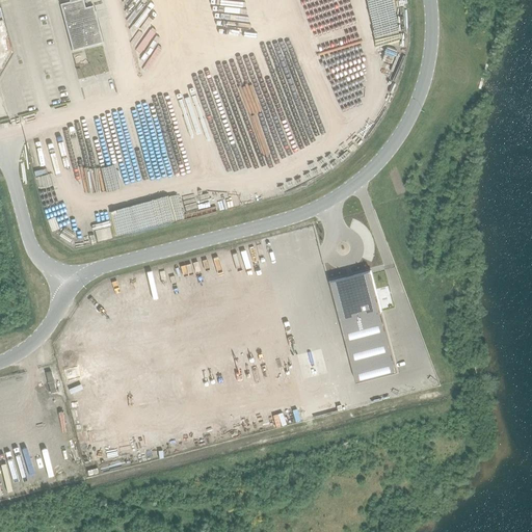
[(76,0),(70,2),(60,4),(72,50),(102,43),(92,6),(85,8),(82,0),(76,0)]
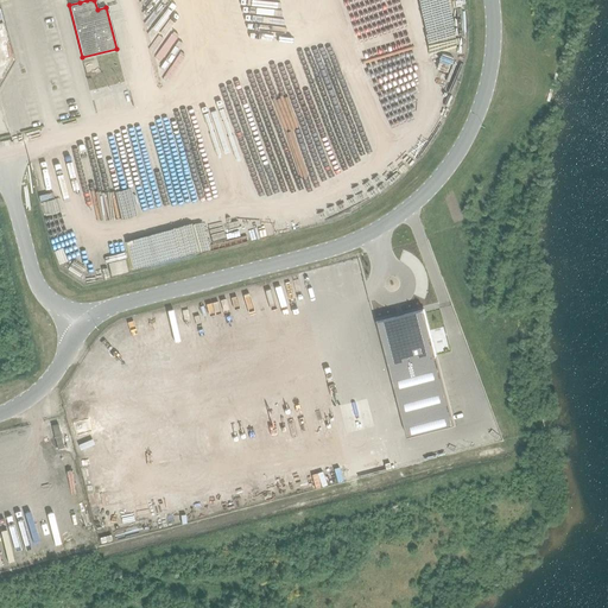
[(292,135),(301,177),(350,166),(349,159),(352,149),(349,147),(337,150),(336,144),(325,143),(320,144),(321,140),(322,140),(298,134),(292,135)]
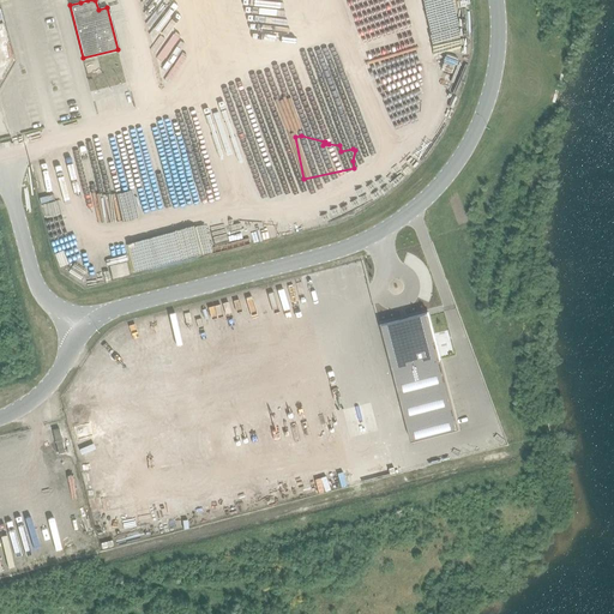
[(133,270),(258,242),(256,232),(131,258),(133,270)]
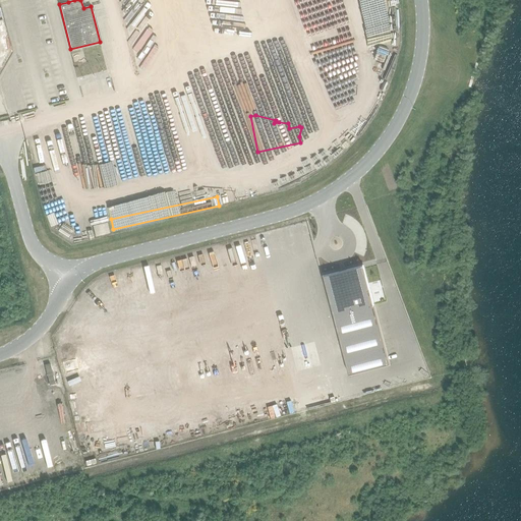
[(349,375),(389,365),(363,267),(324,277),(334,316),(349,375)]
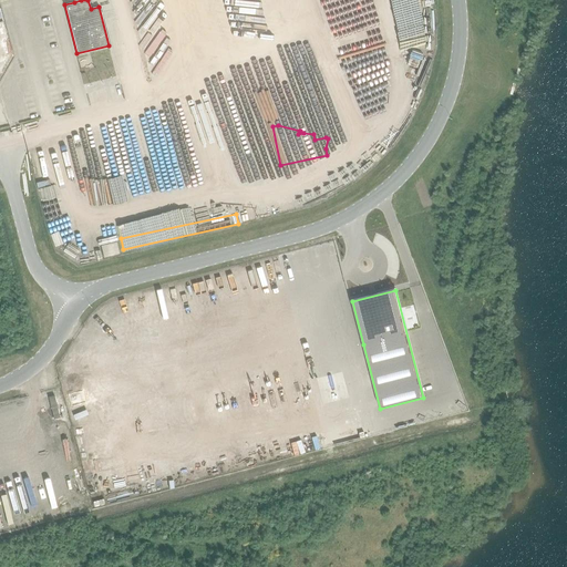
[(377,431),(389,428),(388,422),(375,426),(377,431)]
